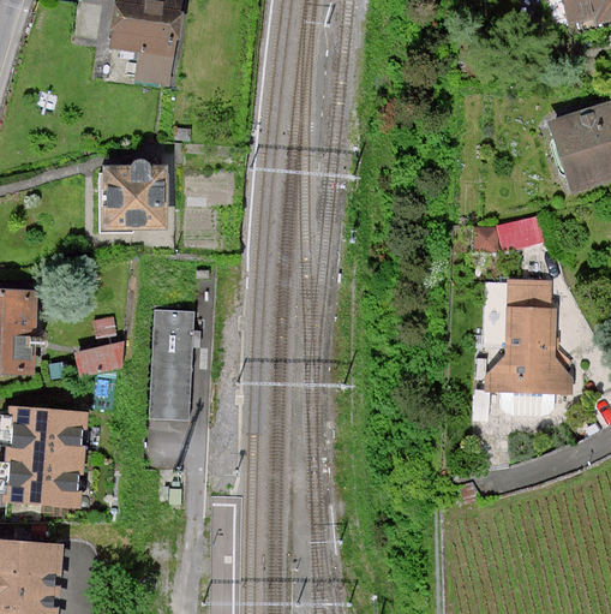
[(114,0),(115,3),(114,5),(111,33),(109,48),(138,52),(135,81),(167,85),(173,41),(177,41),(180,13),(173,12),(174,0),(114,0)]
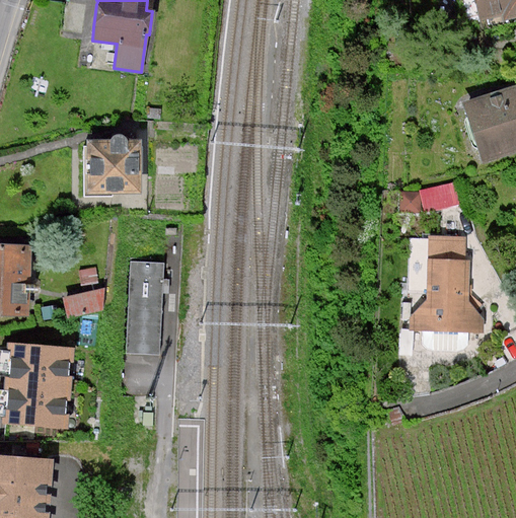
[(515,0),(473,0),(481,25),(515,15),(515,0)]
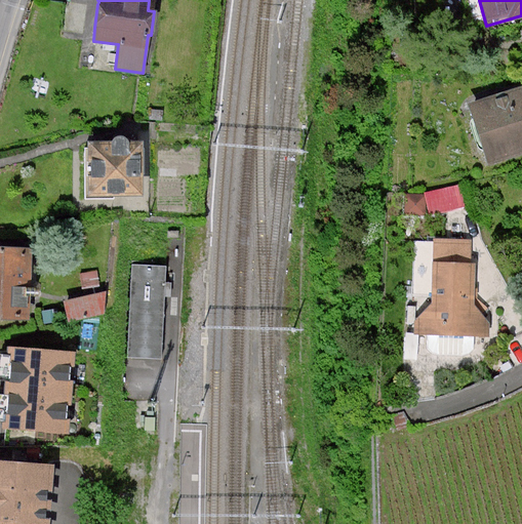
[(521,91),(521,92),(472,107),(488,160),(521,150),(521,91)]
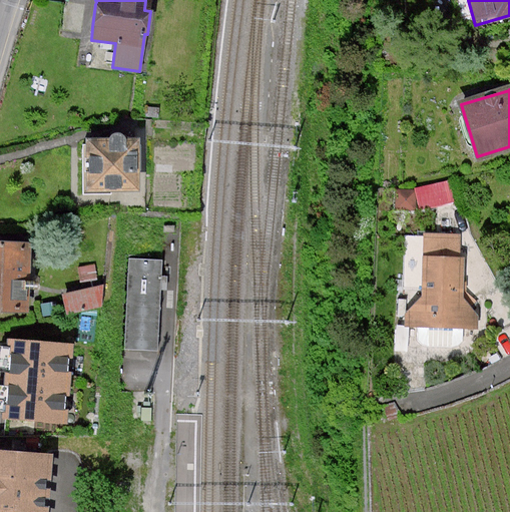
[(113,140),(85,140),(86,190),(134,190),(134,139),(113,140)]
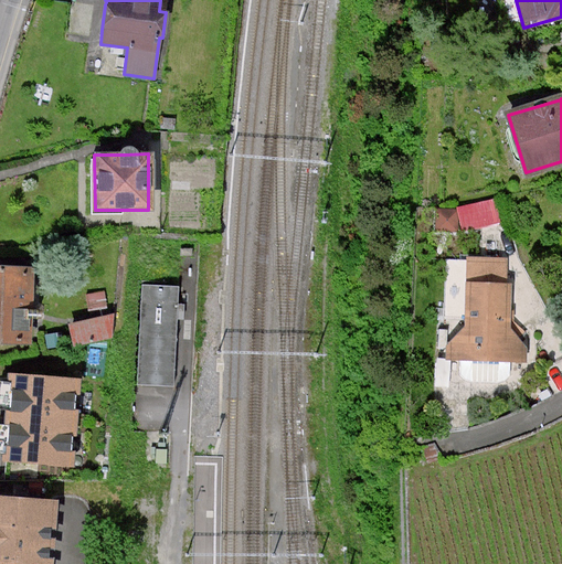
[(495,222),(488,200),(456,209),(459,229),(495,222)]
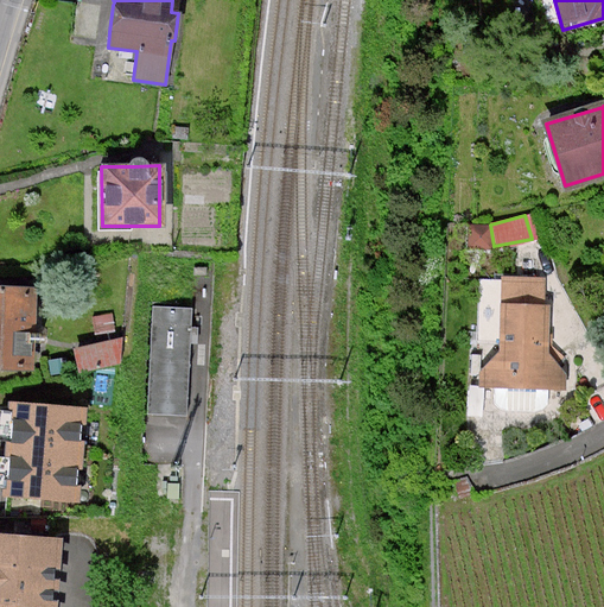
[(490,225),(466,223),(465,248),(491,251),(490,225)]
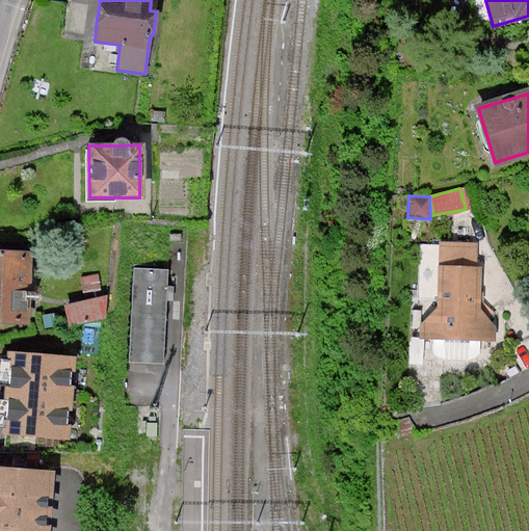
[(167,271),(133,268),(128,362),(160,365),(166,320),(176,320),(185,231),(169,229),(167,271)]
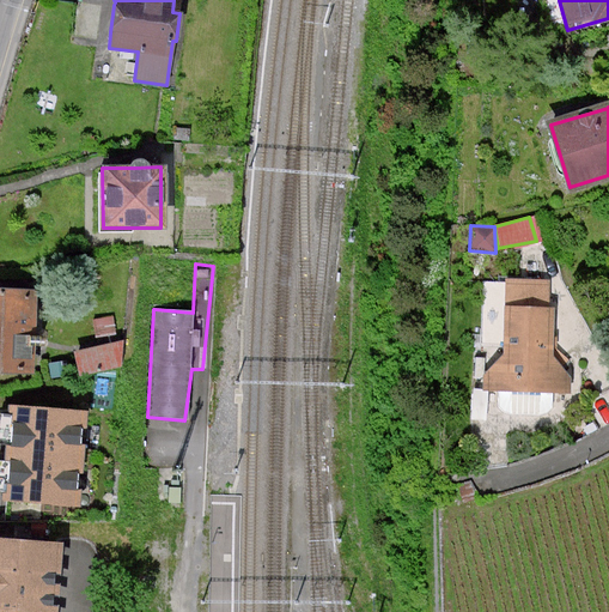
[(547,283),(505,282),(504,353),(483,374),(483,389),(566,393),(566,379),(555,368),(548,358),(550,310),(547,310),(547,283)]
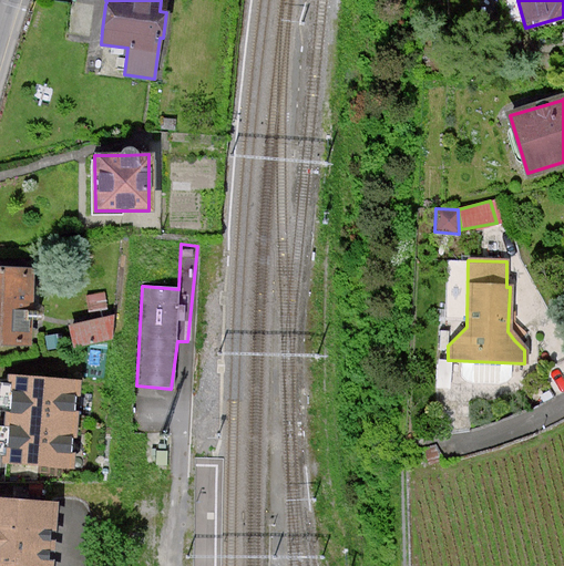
[(0,339),(28,341),(33,266),(0,263),(0,339)]
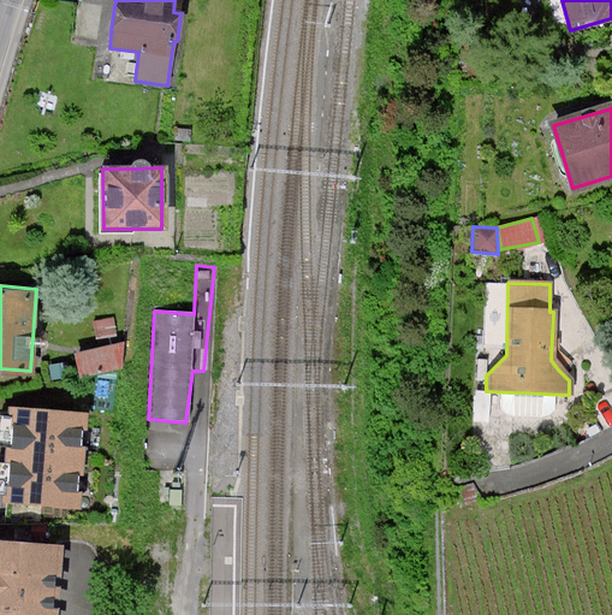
[(112,319),(91,323),(95,347),(73,353),(81,378),(120,370),(126,341),(116,343),(112,319)]
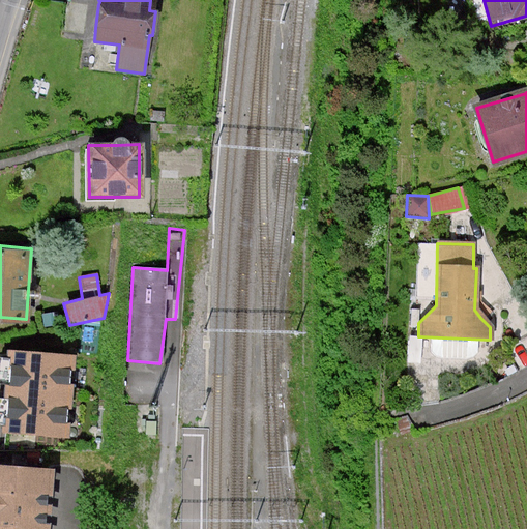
[(77,352),(8,350),(9,358),(0,356),(0,382),(6,382),(6,397),(0,395),(0,423),(7,424),(6,431),(70,437),(77,352)]
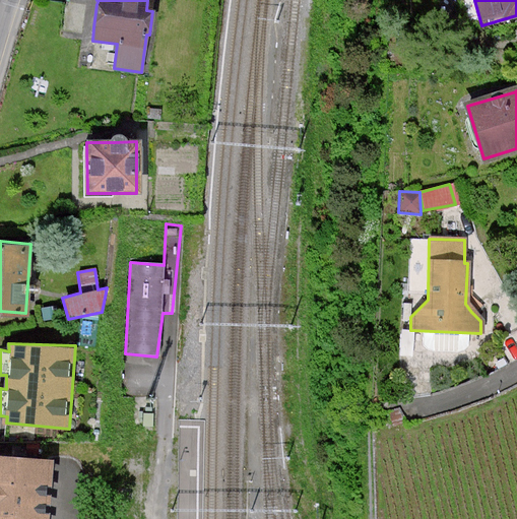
[(396,410),(386,413),(390,427),(402,424),(396,410)]
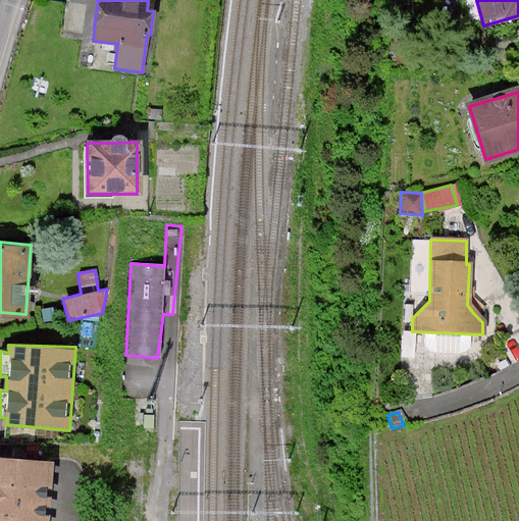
[(50,520),(54,461),(0,457),(0,520),(50,520)]
